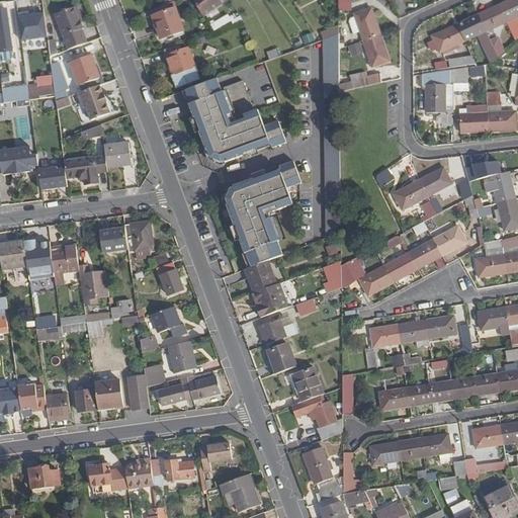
[(193,0),(203,15),(227,0),(193,0)]
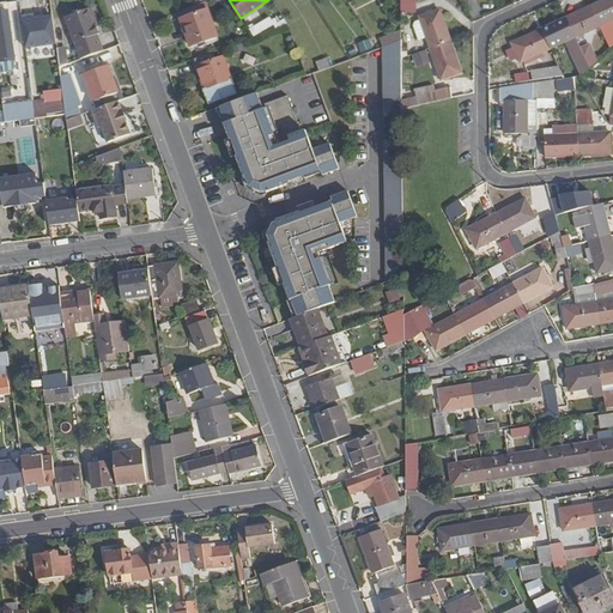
[(401,0),(401,13),(417,12),(417,0),(401,0)]
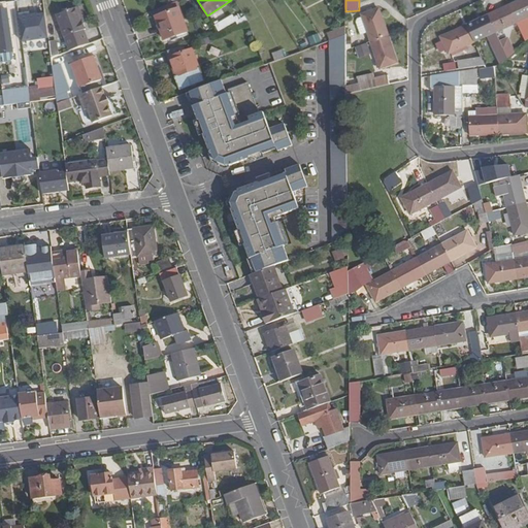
[(517,23),(525,41),(527,38),(527,0),(522,0),(509,6),(517,23)]
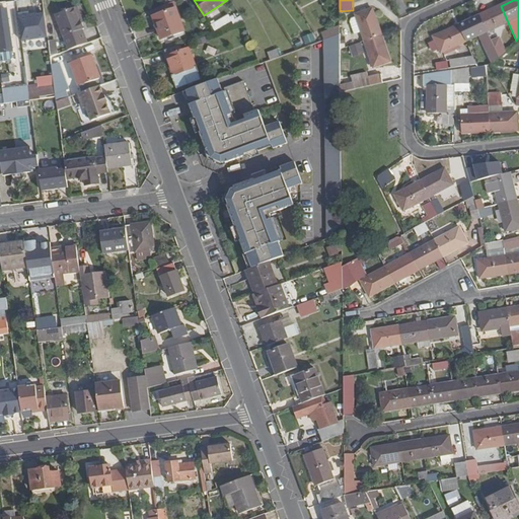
[(44,2),(45,14),(53,13),(52,1),(44,2)]
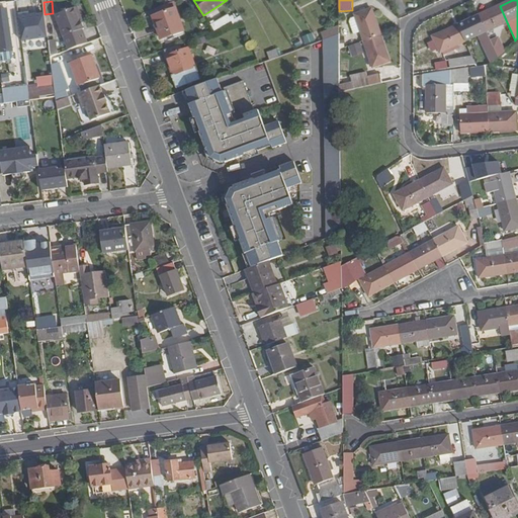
[(184,30),(173,1),(151,10),(162,39),(184,30)]
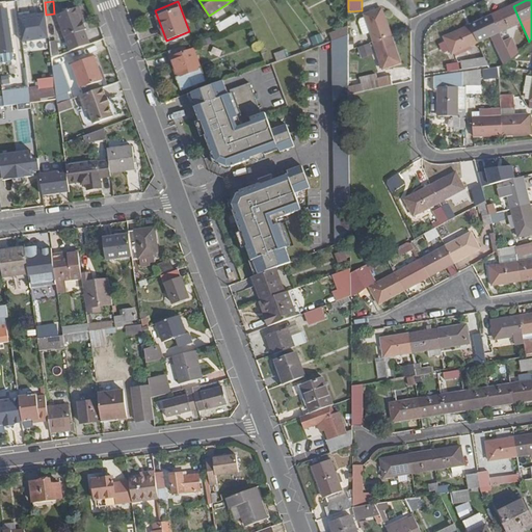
[(491,16),(500,33),(521,23),(513,6),(491,16)]
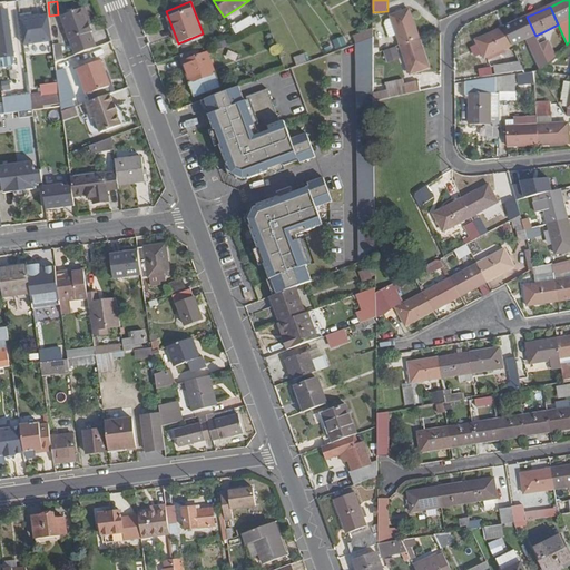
[(82,9),(60,18),(75,55),(96,48),(90,33),(91,32),(82,9)]
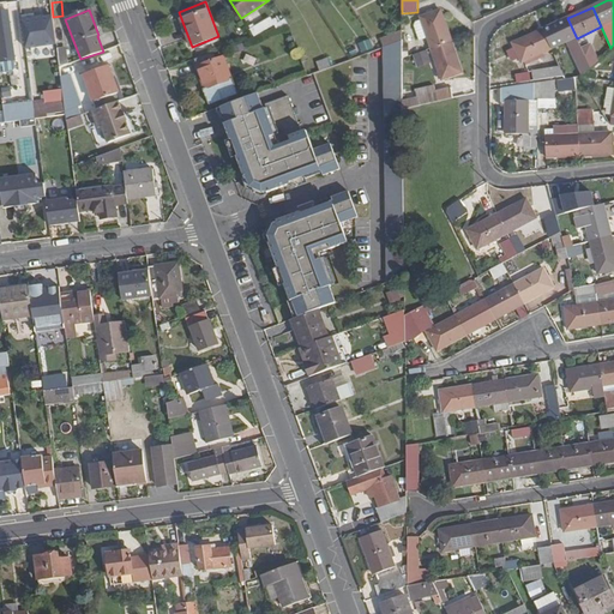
[(428,37),(432,49),(452,42),(441,10),(421,17),(422,20),(428,37)]
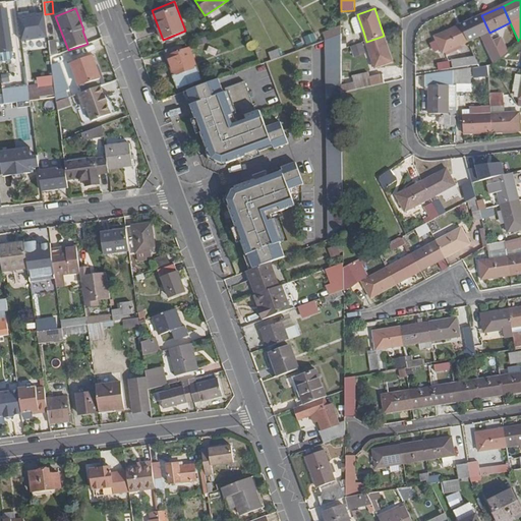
[(0,11),(0,52),(10,51),(9,38),(11,38),(7,10),(0,11)]
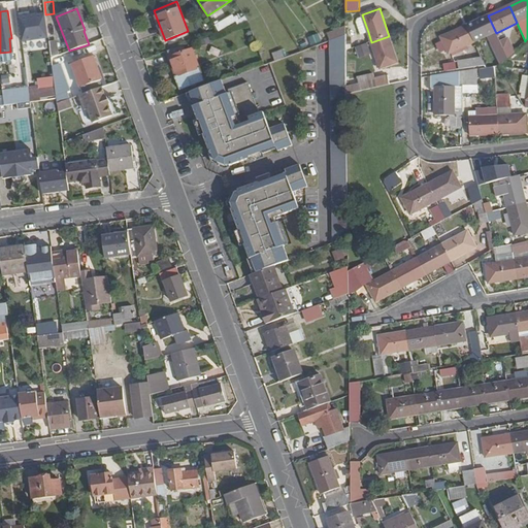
[(39,11),(31,12),(26,13),(28,31),(40,30),(39,11)]
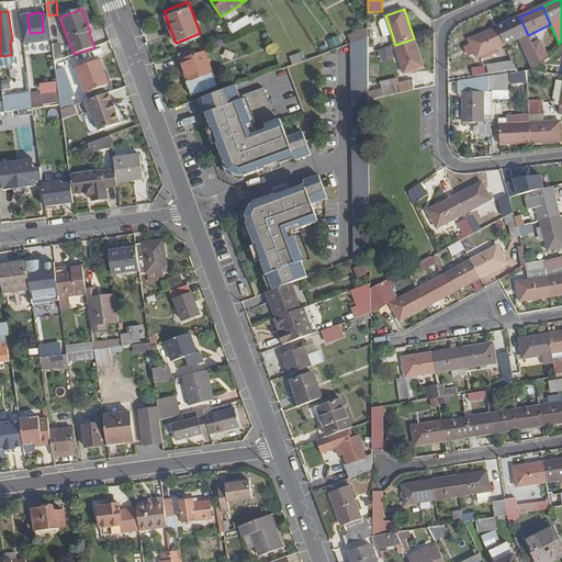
[(48,15),(55,62),(63,58),(57,14),(48,15)]
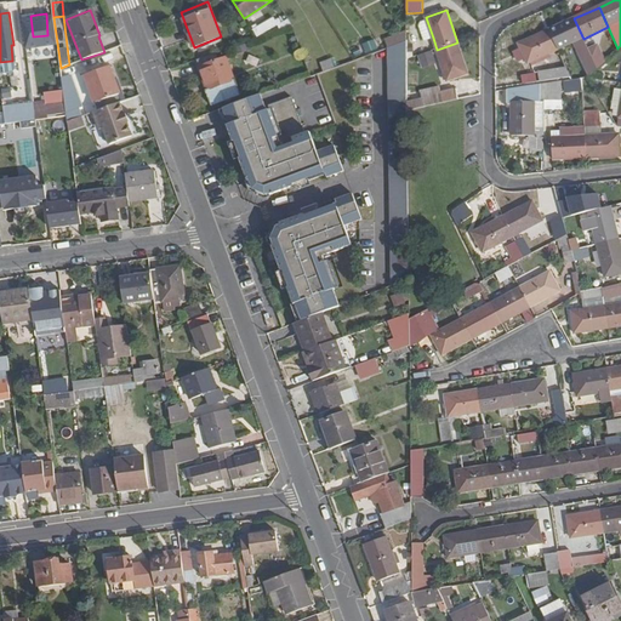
[(275,18),(254,33),(257,39),(278,26),(279,24),(277,21),(275,18)]
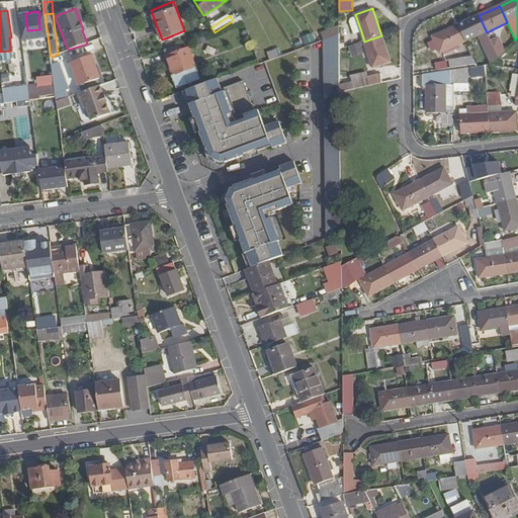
[(458,24),(465,41),(480,35),(487,32),(479,15),(458,24)]
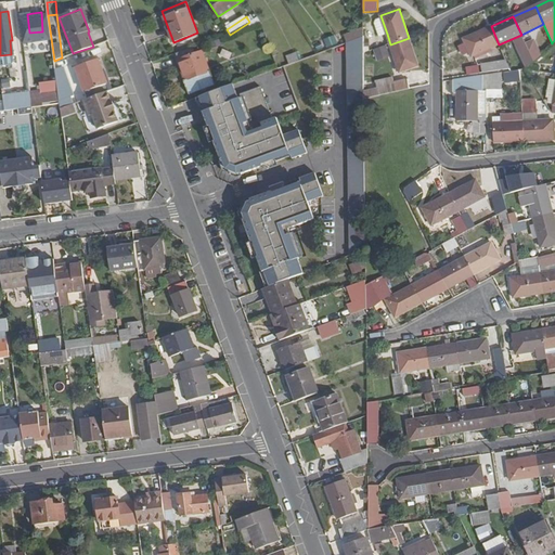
[(249,17),(247,18),(249,22),(248,23),(250,27),(260,23),(258,17),(252,21),(249,17)]
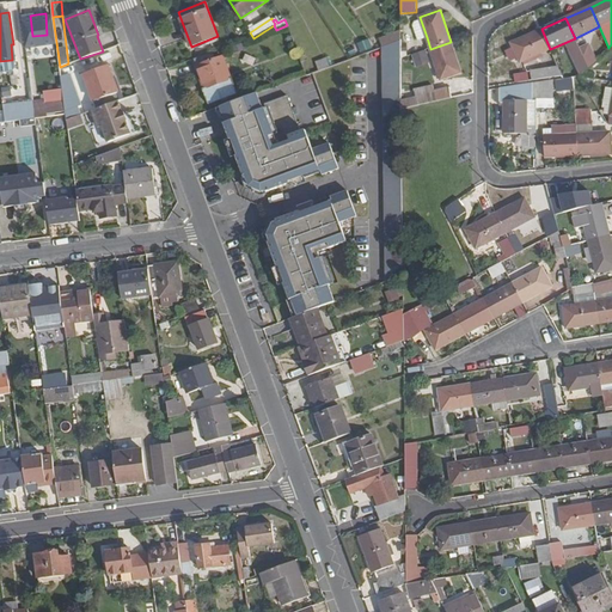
[(418,40),(427,37),(421,20),(416,22),(414,25),(418,40)]
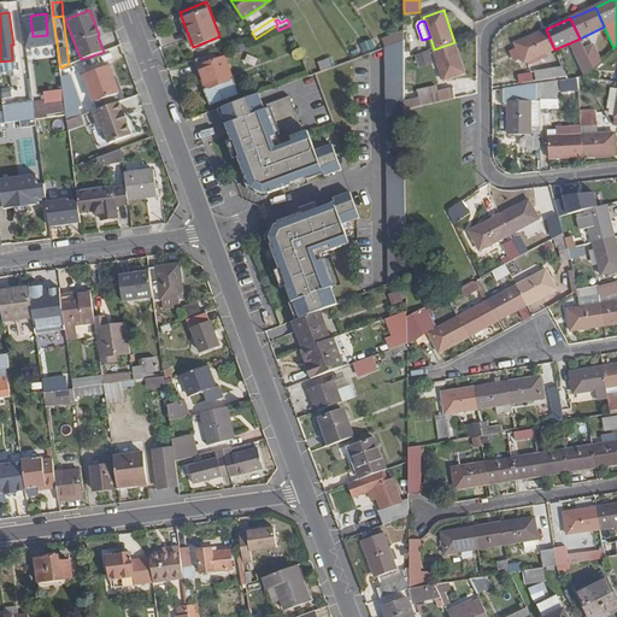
[(524,63),(554,50),(546,29),(515,43),(524,63)]
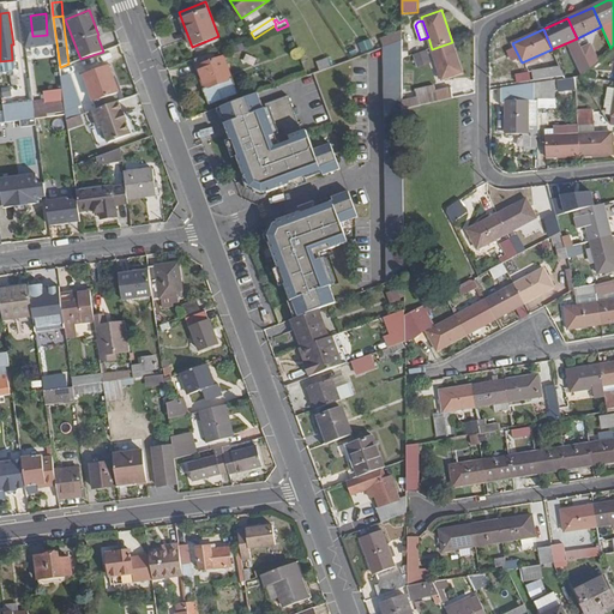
[(384,48),(403,41),(402,30),(380,38),(384,48)]
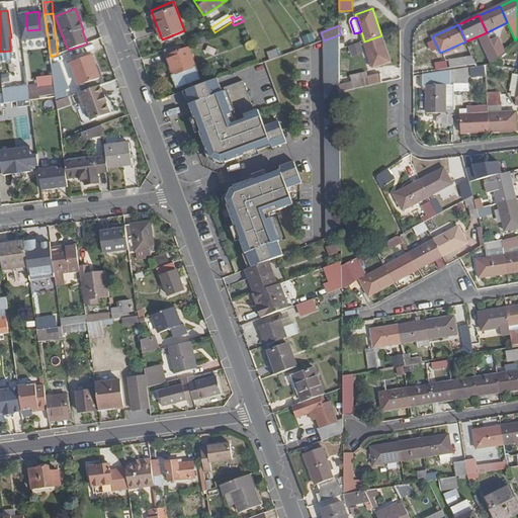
[(491,41),(487,32),(480,35),(492,63),(496,61),(498,58),(497,55),(491,41)]
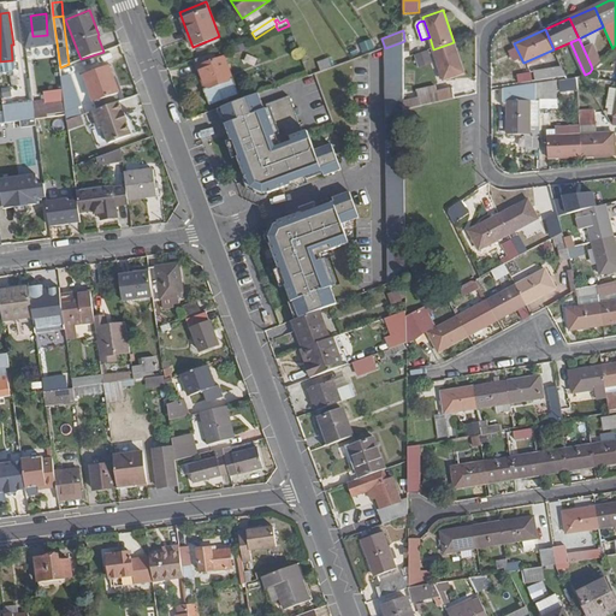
[(372,40),(360,45),(363,53),(375,49),(372,40)]
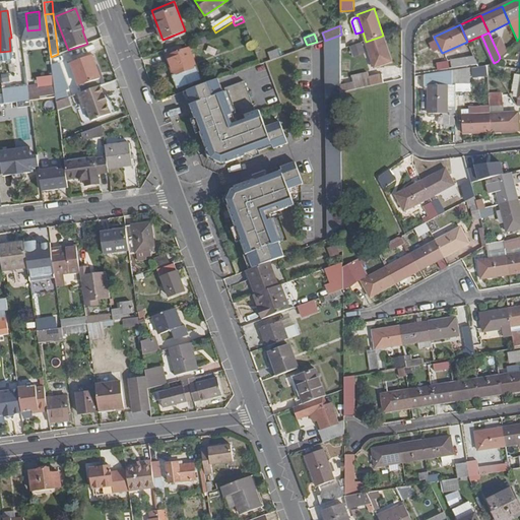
[(325,41),(328,241),(342,235),(341,93),(340,85),(340,50),(341,37),(341,35),(325,41)]
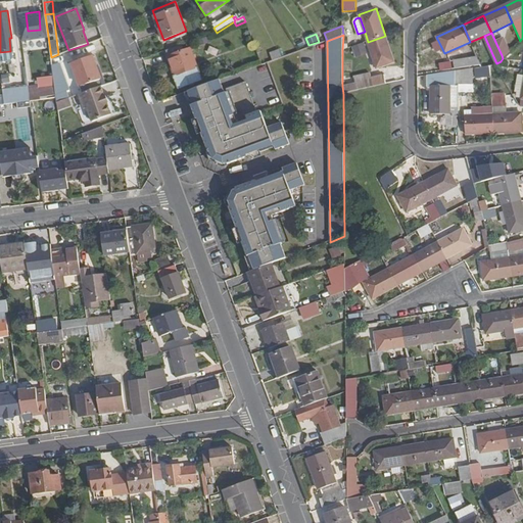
[(394,62),(385,36),(368,42),(377,67),(394,62)]
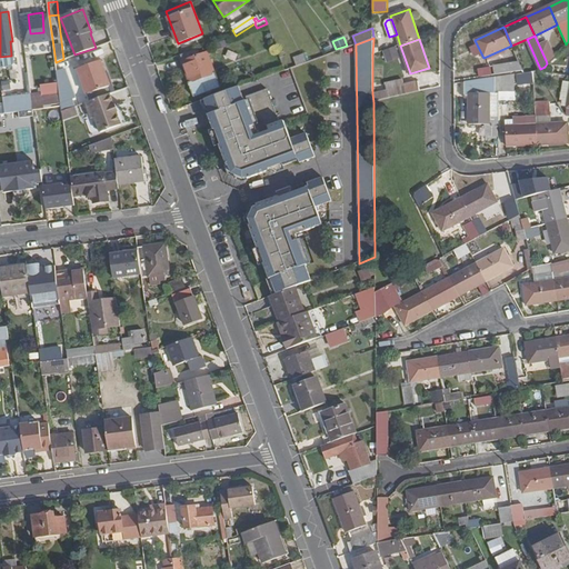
[(226,40),(216,43),(219,50),(228,47),(226,40)]
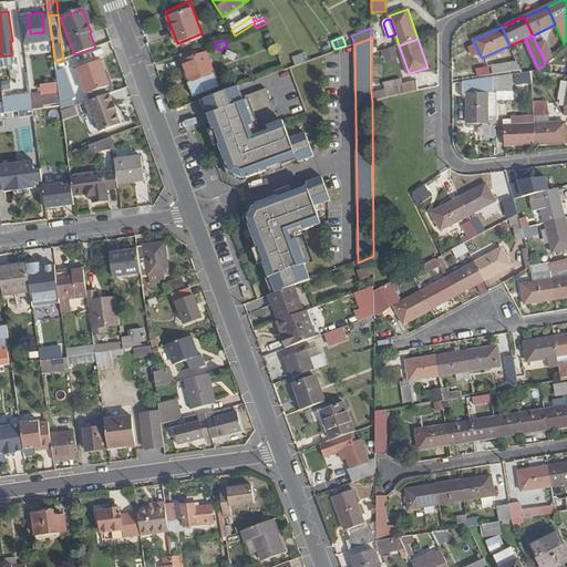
[(537,45),(544,60),(553,57),(546,41),(537,45)]
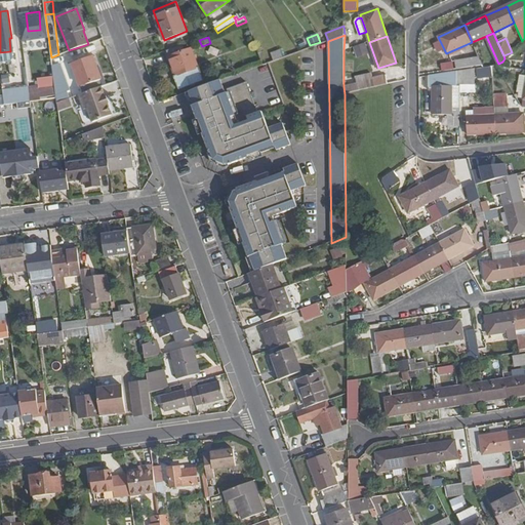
[(354,47),(358,57),(367,53),(364,43),(354,47)]
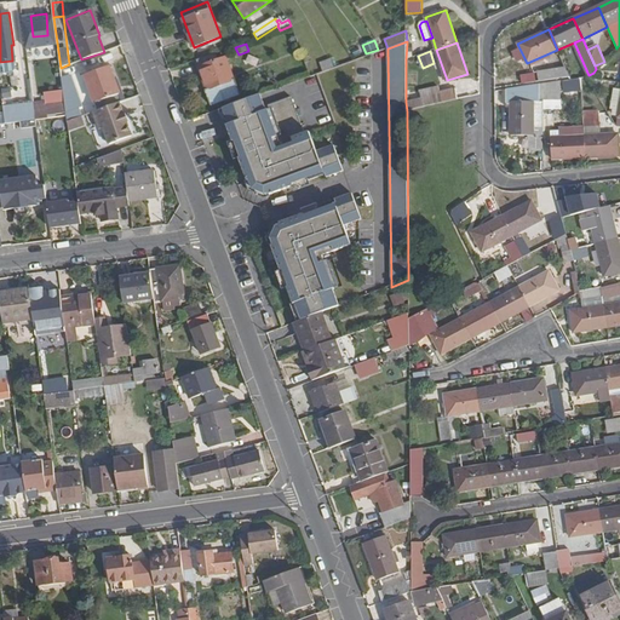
[(234,80),(223,52),(200,61),(210,89),(206,91),(211,105),(241,95),(236,79),(234,80)]
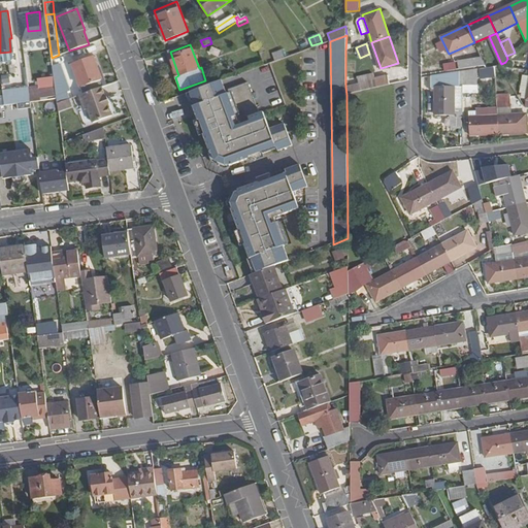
[(282,50),(272,54),(275,61),(285,58),(282,50)]
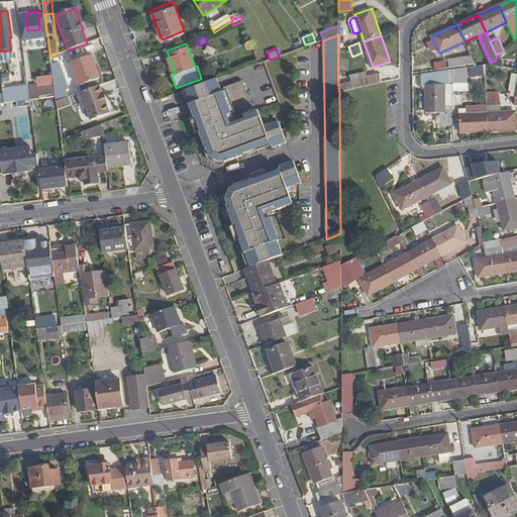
[(71,64),(82,92),(87,90),(101,84),(91,56),(71,64)]
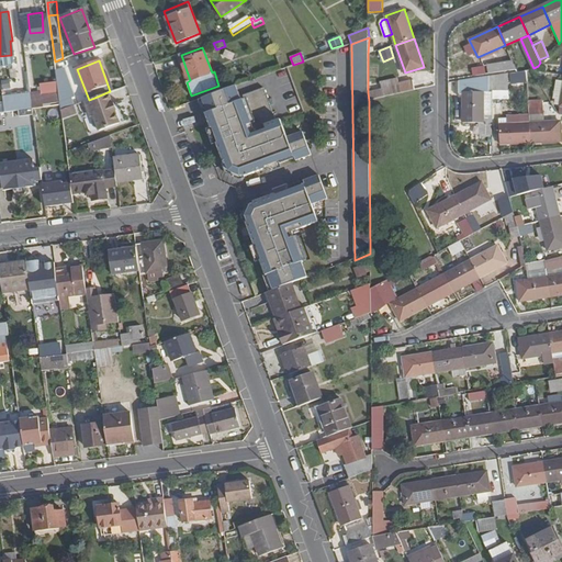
[(487,65),(489,74),(517,69),(513,62),(487,65)]
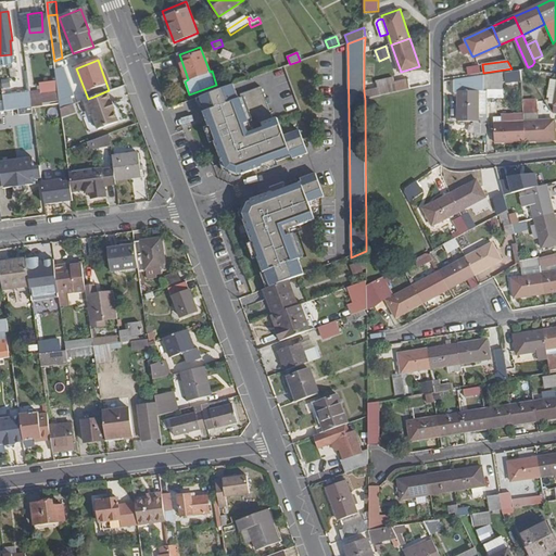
[(55,66),(55,71),(68,66),(67,62),(55,66)]
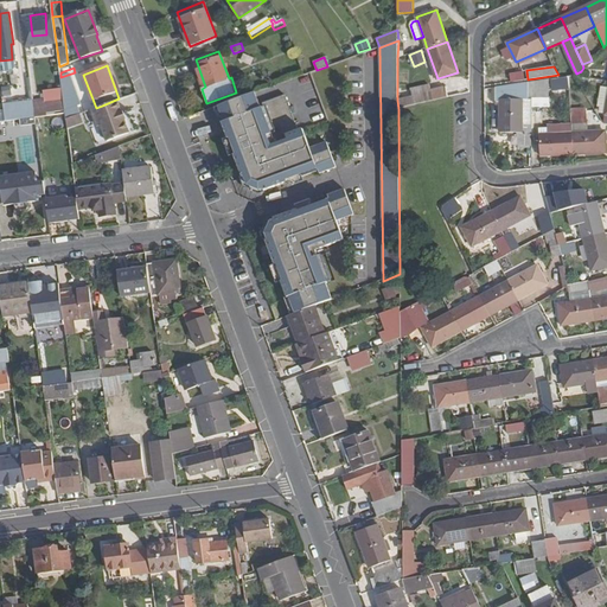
[(64,100),(65,110),(72,107),(83,103),(75,72),(61,77),(64,100)]
